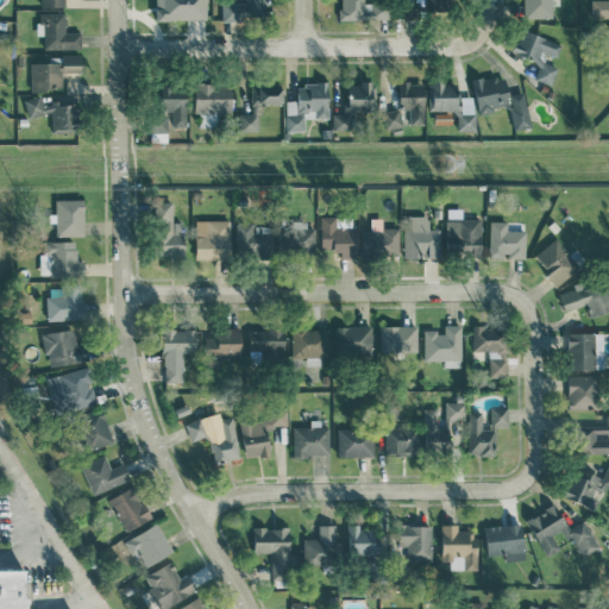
[(156,0),(156,19),(207,19),(206,0),(156,0)]
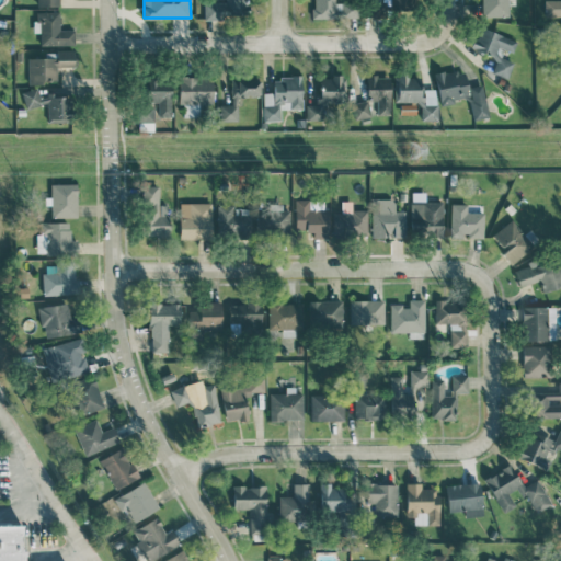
[(204,1),(205,19),(245,18),(243,0),(212,0),(213,0),(204,1)]
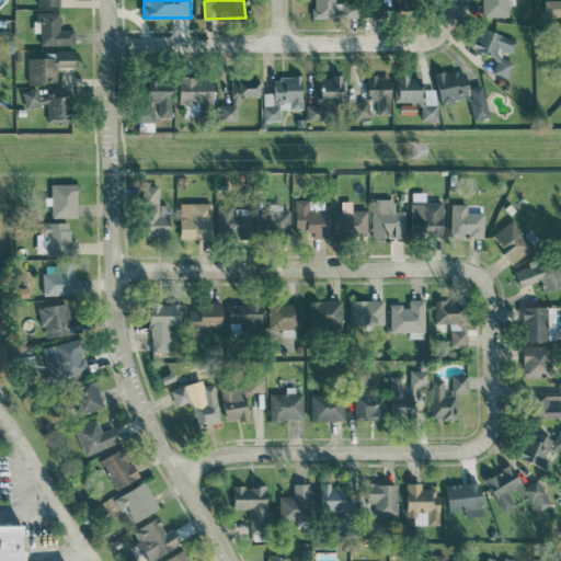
[(382,0),(384,1),(369,2),(369,18),(385,16),(385,6),(390,6),(390,0),(382,0)]
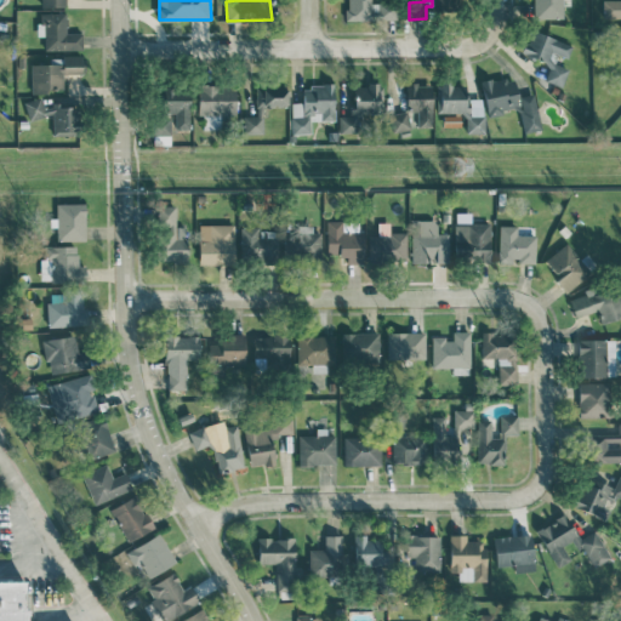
[(433,0),(434,15),(460,13),(459,0),(433,0)]
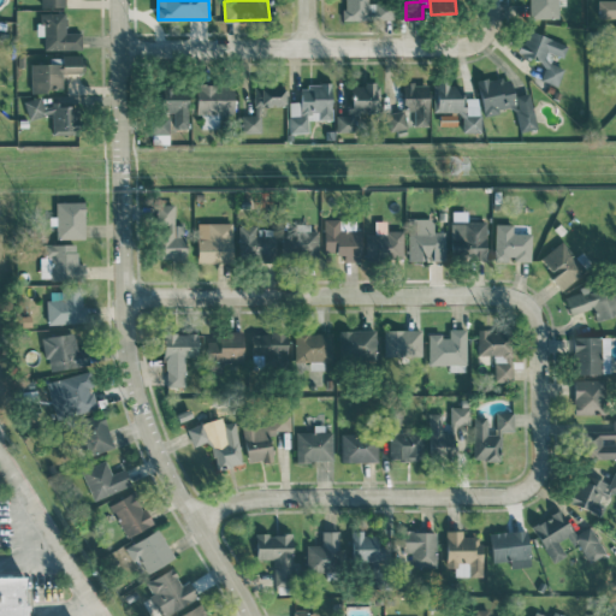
[(558,17),(558,5),(566,5),(564,0),(527,0),(528,17),(558,17)]
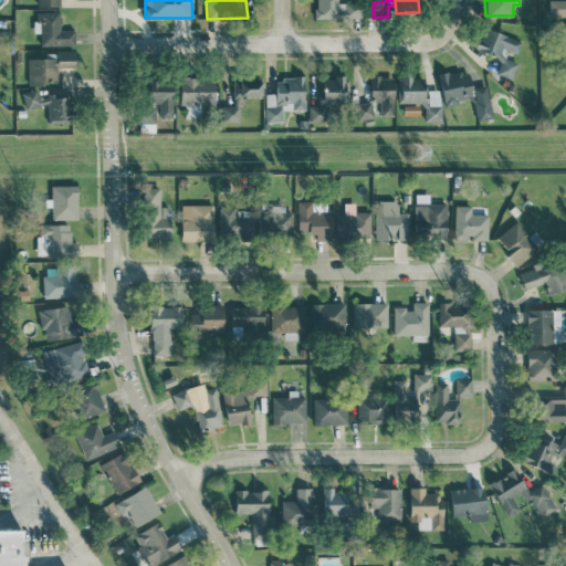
[(549,18),(565,17),(565,0),(561,0),(549,0),(549,18)]
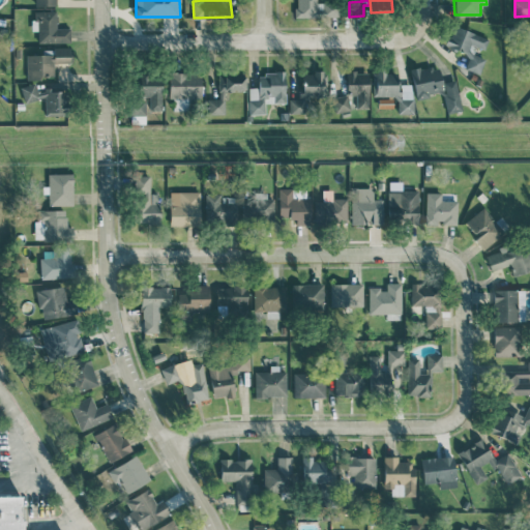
[(38,43),(70,42),(70,28),(57,28),(57,10),(33,11),(33,30),(37,30),(38,43)]
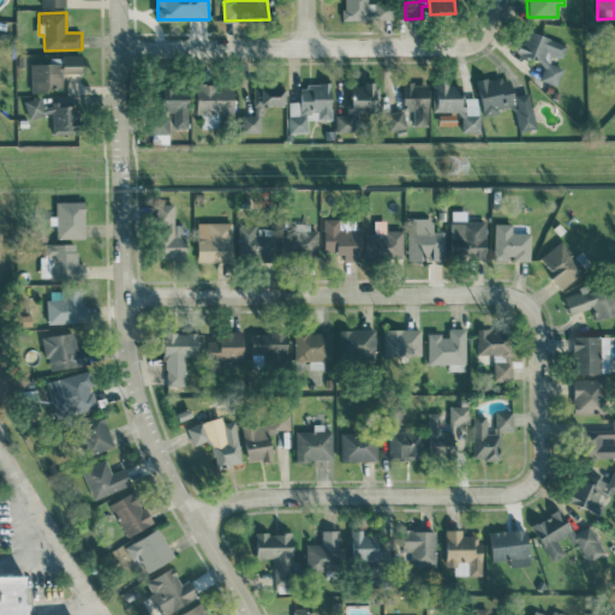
[(567,45),(526,29),(517,53),(545,65),(539,79),(556,85),(563,69),(548,63),(551,54),(562,58),(567,45)]
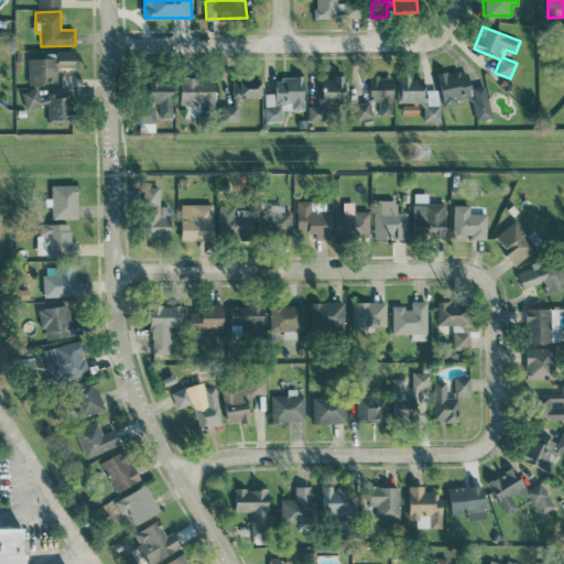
[(28,58),(29,83),(57,83),(57,67),(75,66),(74,50),(56,51),(57,57),(28,58)]
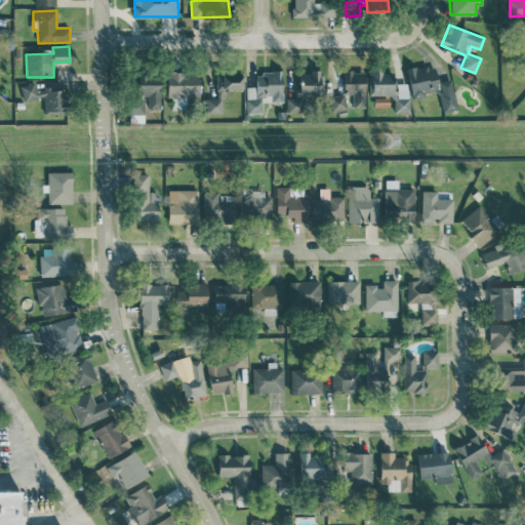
[(452,79),(438,81),(435,65),(407,69),(411,97),(439,92),(442,112),(457,110),(452,79)]
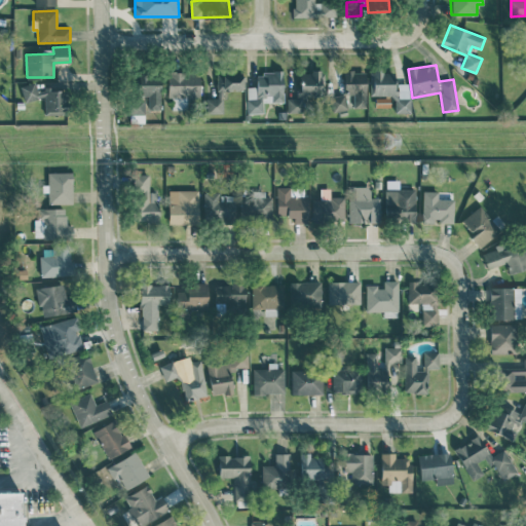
[(303,112),(303,97),(324,96),(324,71),(300,72),(300,98),(287,98),(287,112),(303,112)]
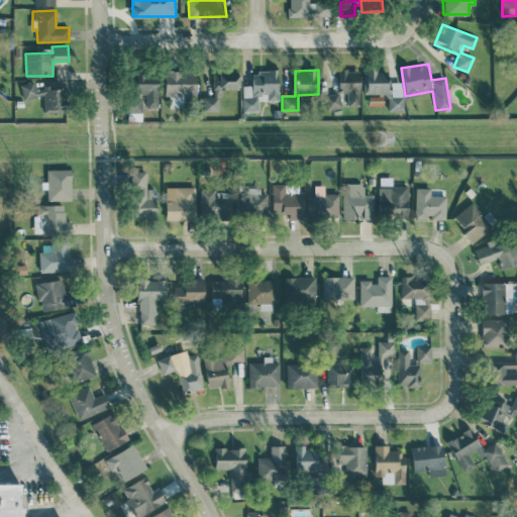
[(337,92),(347,92),(348,106),(359,105),(358,70),(337,70),(337,92)]
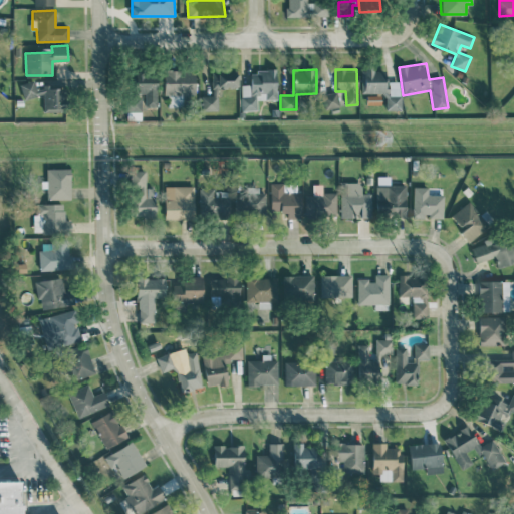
[(386,69),(361,69),(362,93),(384,92),(384,110),(401,109),(400,81),(386,82),(386,69)]
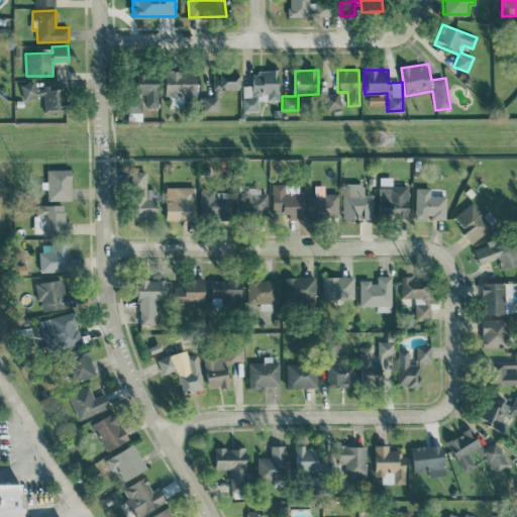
[(165,96),(178,97),(178,100),(183,100),(184,96),(196,96),(196,71),(166,71),(165,96)]
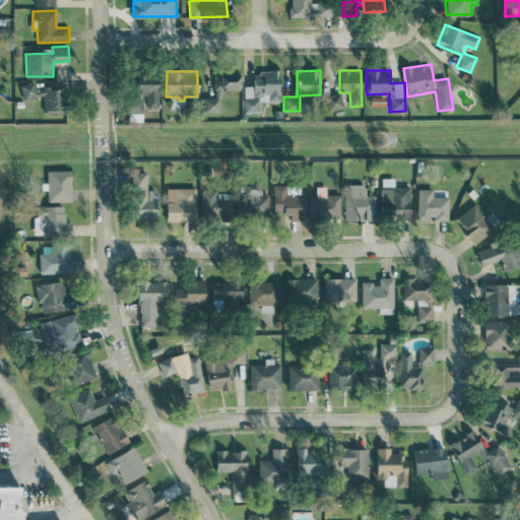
[(280,101),(279,71),(253,72),(254,85),(244,85),(244,112),(260,112),(260,101),(280,101)]
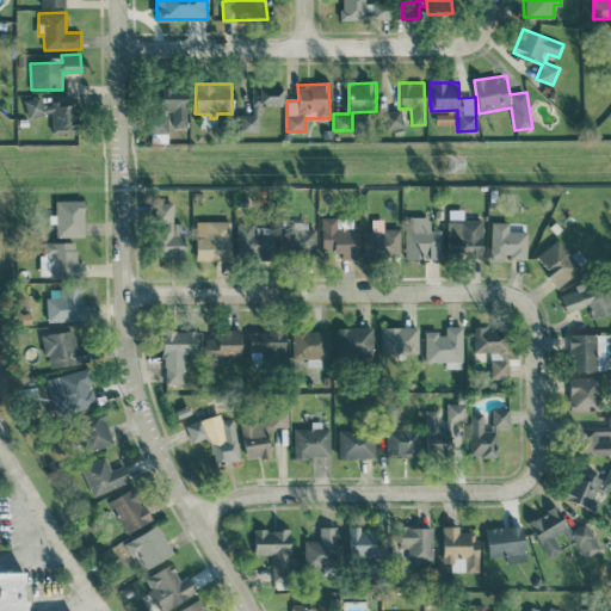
[(282,104),(282,87),(242,87),(242,131),(259,131),(258,105),(282,104)]
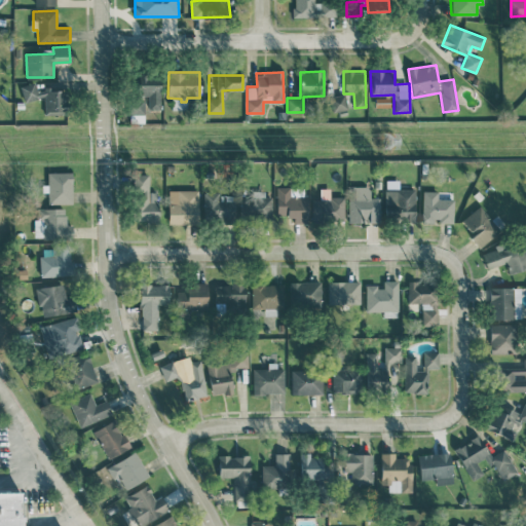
[(160,110),(160,77),(140,77),(140,91),(130,91),(130,122),(145,123),(146,109),(160,110)]
